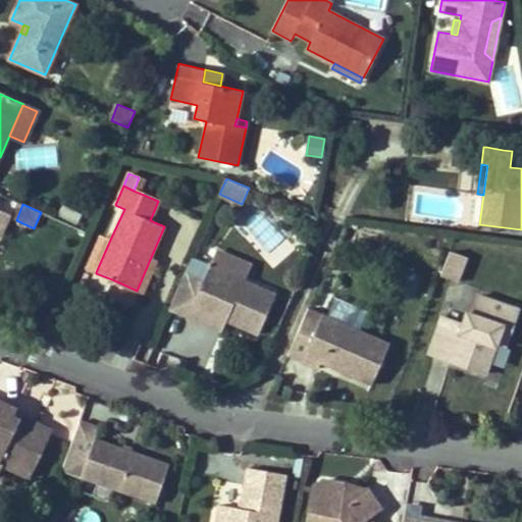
[(82,213),(62,204),(58,212),(77,221),(82,213)]
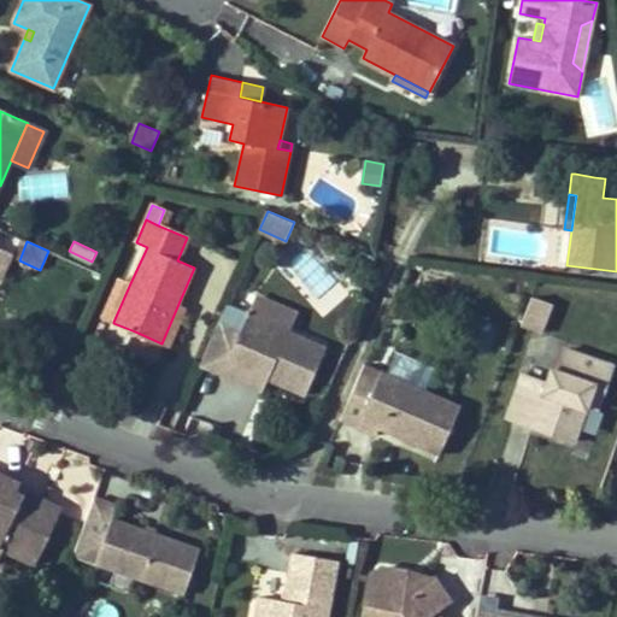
[(113,322),(130,283),(119,278),(103,317),(113,322)]
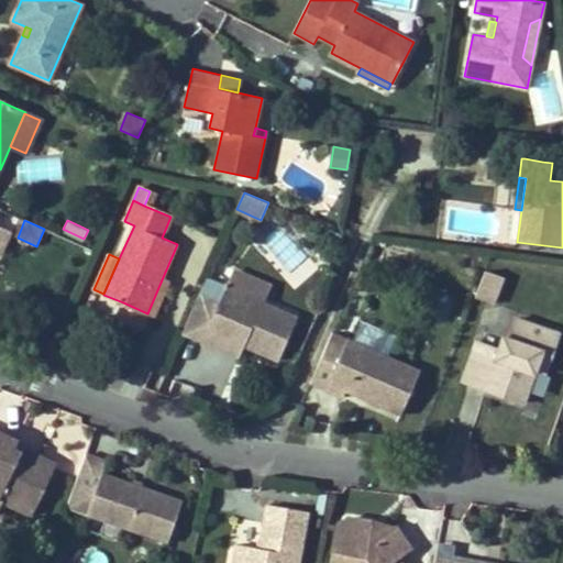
[(493,304),(503,277),(486,271),(475,297),(493,304)]
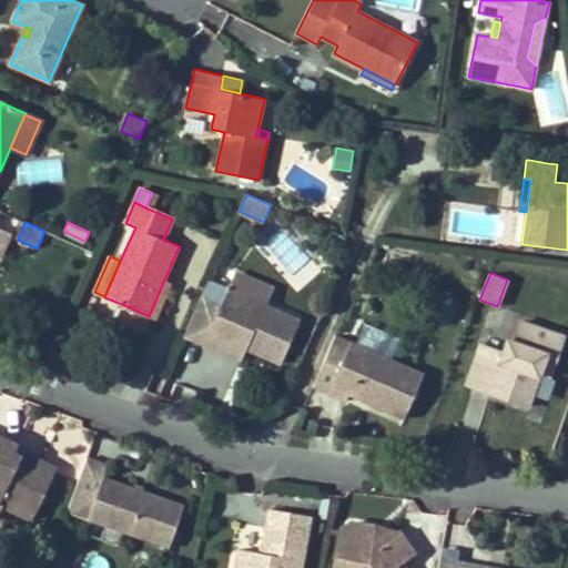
[(300,321),(264,305),(272,288),(236,274),(232,285),(227,284),(225,288),(208,281),(184,335),(205,345),(211,332),(246,348),(281,363),(300,321)]
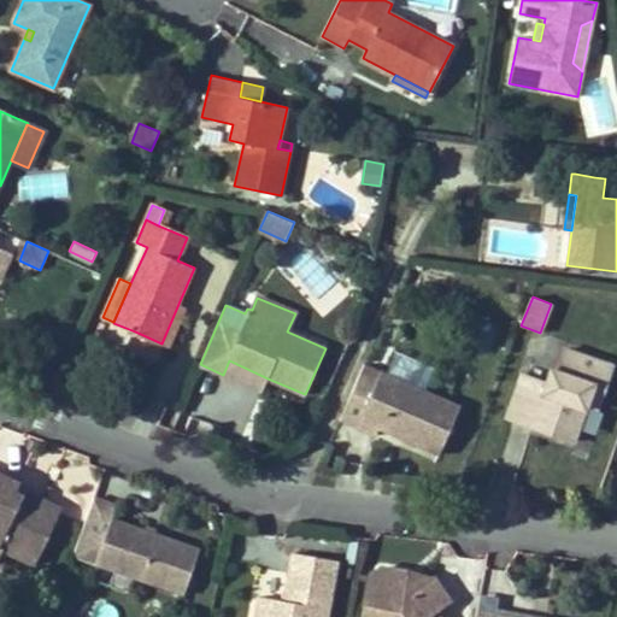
[(168,346),(186,307),(178,304),(162,344),(168,346)]
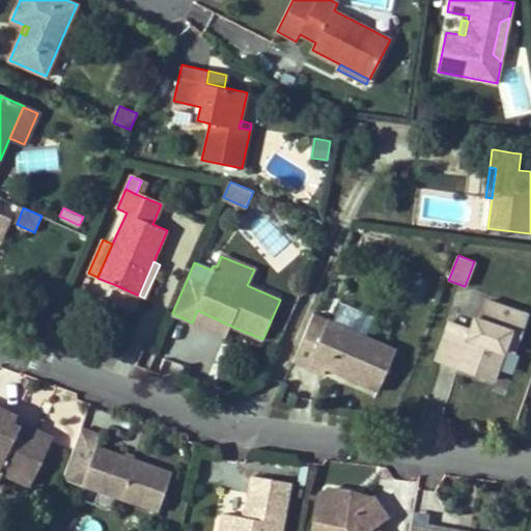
[(133,309),(139,296),(116,285),(110,299),(133,309)]
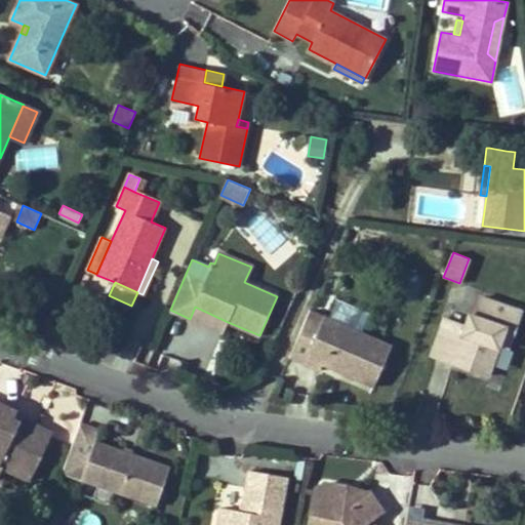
[(512,337),(521,311),(480,296),(474,315),(469,313),(465,325),(444,318),(431,355),(453,363),(456,356),(472,361),(469,369),(488,375),(499,345),(503,334),(512,337)]
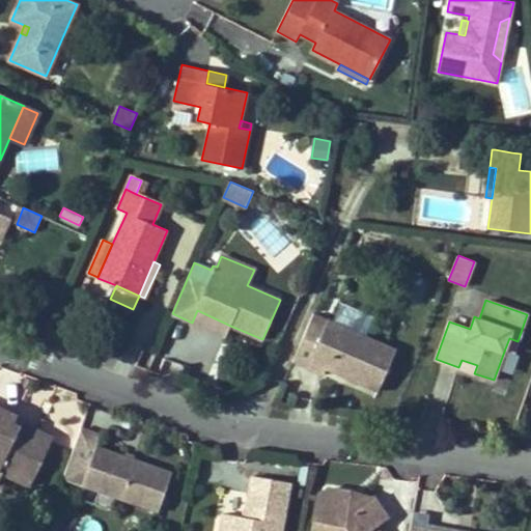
[(230,326),(197,310),(192,323),(225,337),(230,326)]
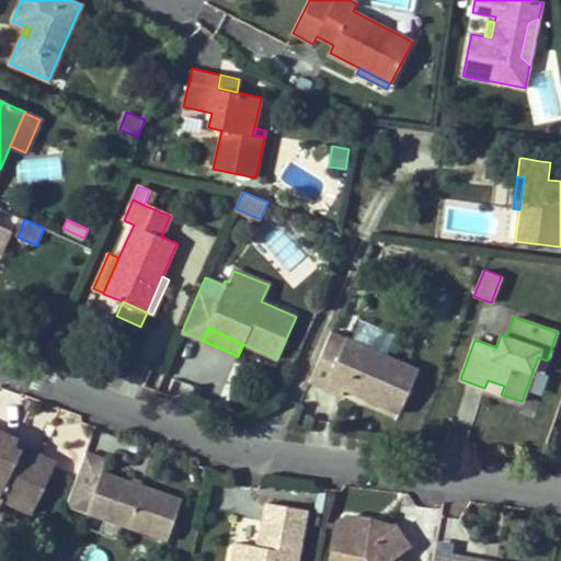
[(419,369),(331,331),(320,356),(335,363),(324,388),(341,396),(344,389),(359,396),(361,392),(367,396),(365,398),(399,413),(419,369)]
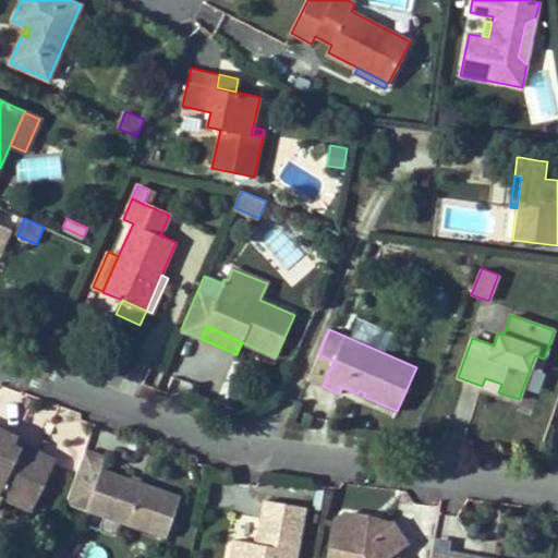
[(323,386),(334,361),(318,354),(307,379),(323,386)]
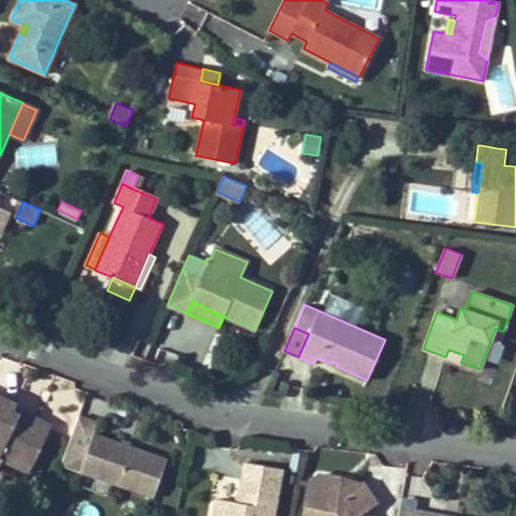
[(500,342),(503,332),(495,329),(491,339),(500,342)]
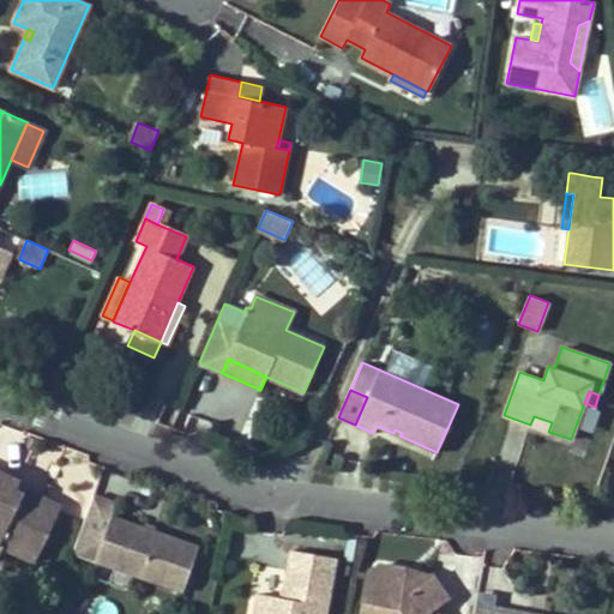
[(548,432),(552,422),(534,416),(530,425),(548,432)]
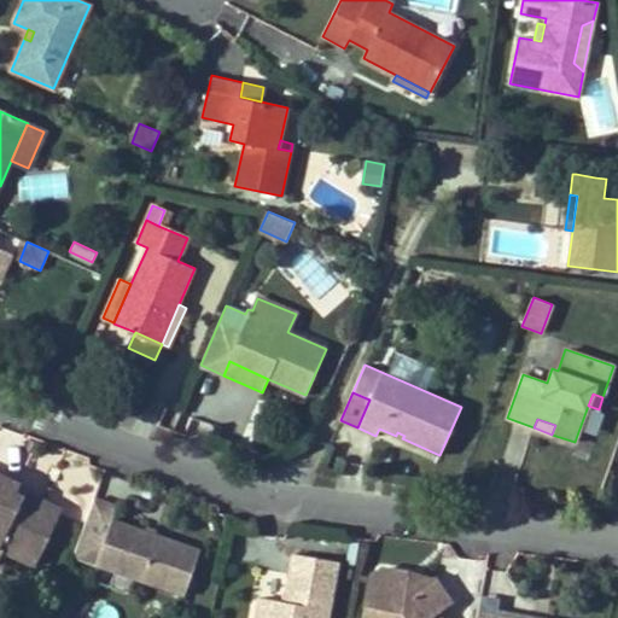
[(60,509),(40,500),(38,505),(15,494),(16,489),(18,484),(0,476),(0,552),(1,549),(35,565),(60,509)]
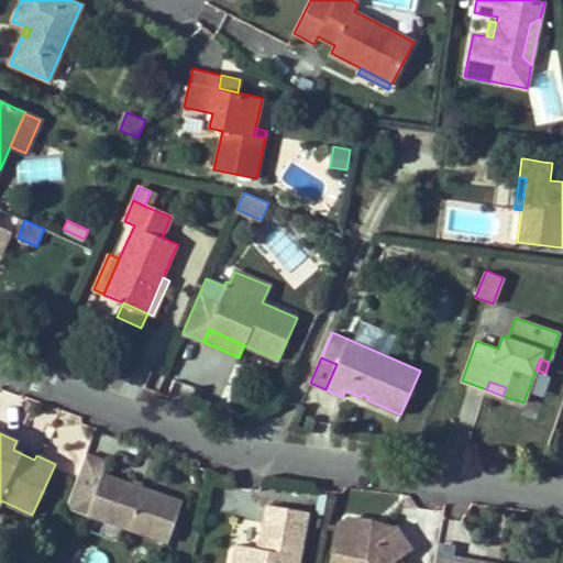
[(36,455),(14,445),(13,450),(34,460),(36,455)]
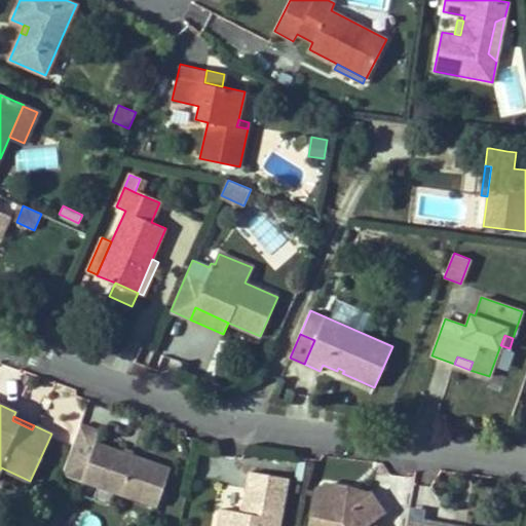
[(170,468),(97,444),(100,431),(79,424),(63,473),(157,505),(170,468)]
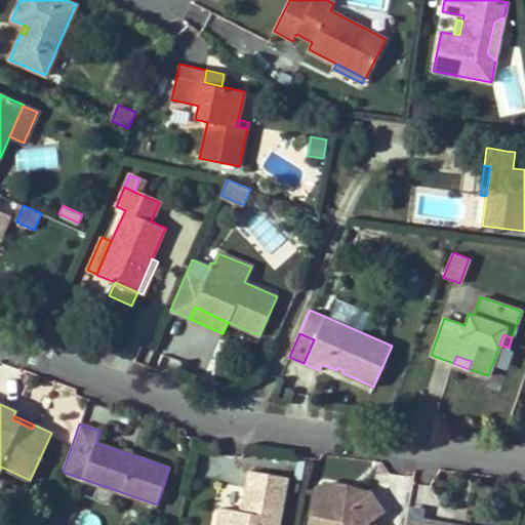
[(277,524),(286,477),(249,470),(242,511),(220,508),(217,524),(277,524)]
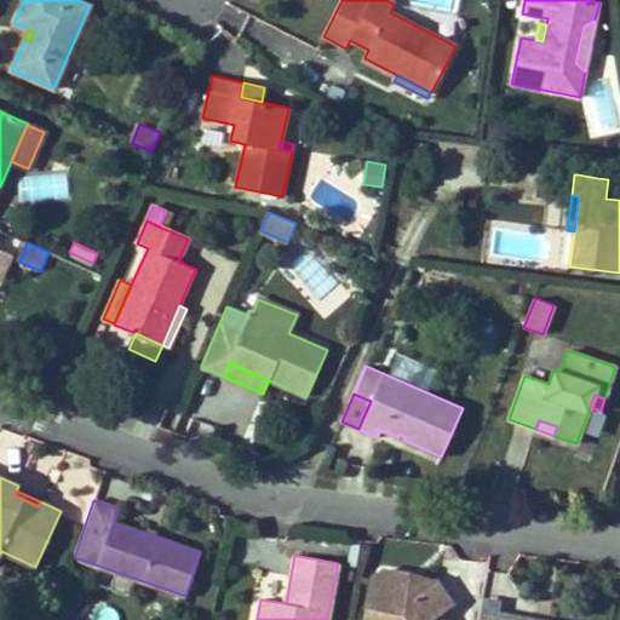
[(377,619),(441,619),(437,613),(452,603),(436,581),(435,583),(422,591),(413,578),(411,575),(384,570),(373,578),(369,600),(379,613),(377,619)]
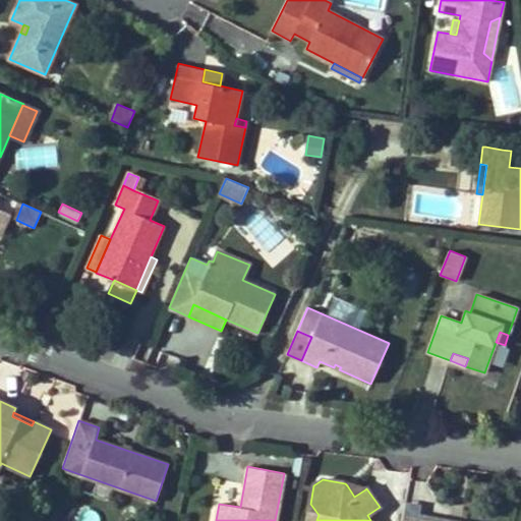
[(354,497),(365,489),(347,485),(354,497)]
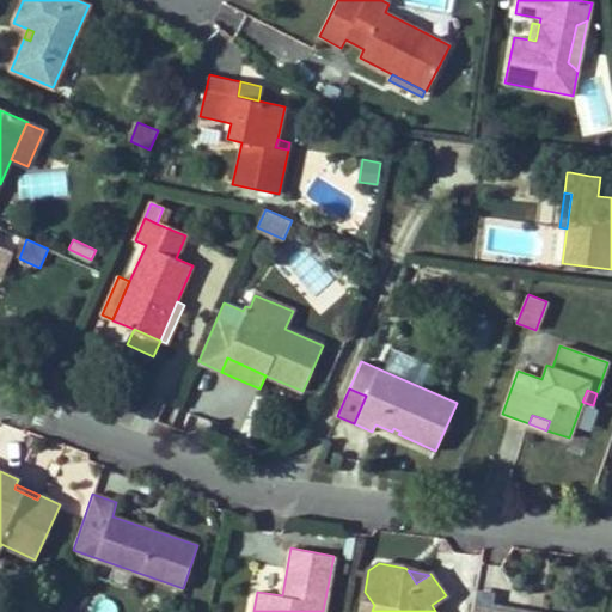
[(372,611),(374,605),(365,592),(360,611),(372,611)]
